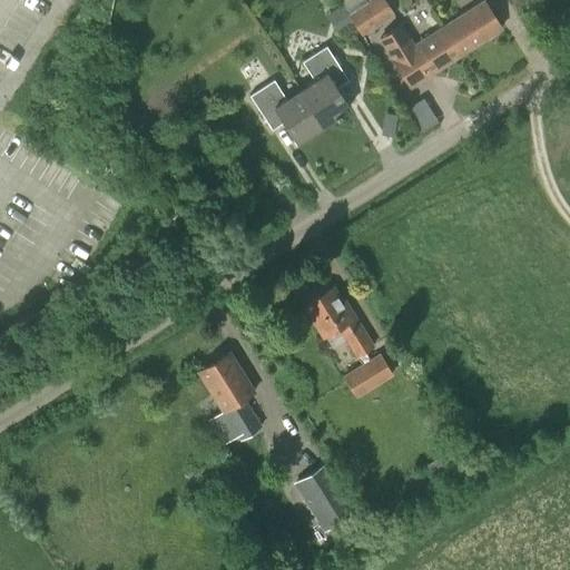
[(384,0),(337,0),(362,36),(394,15),(384,0)]
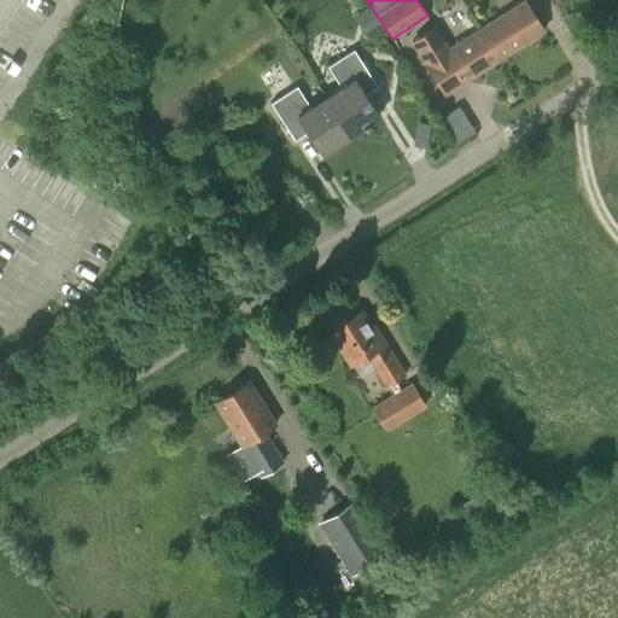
[(524,1),(481,29),(500,59),(543,31),(524,1)]
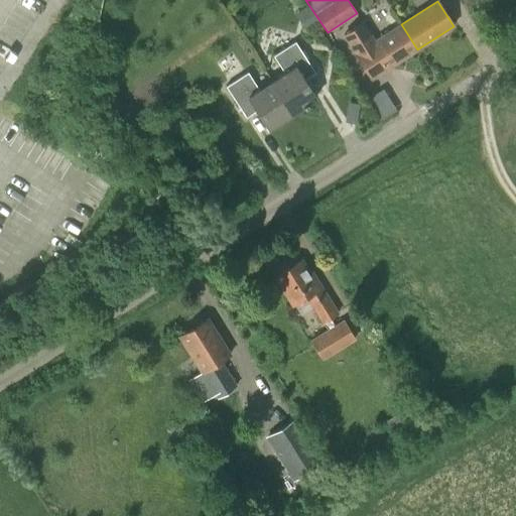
[(294,14),(304,29),(318,21),(308,5),(294,14)]
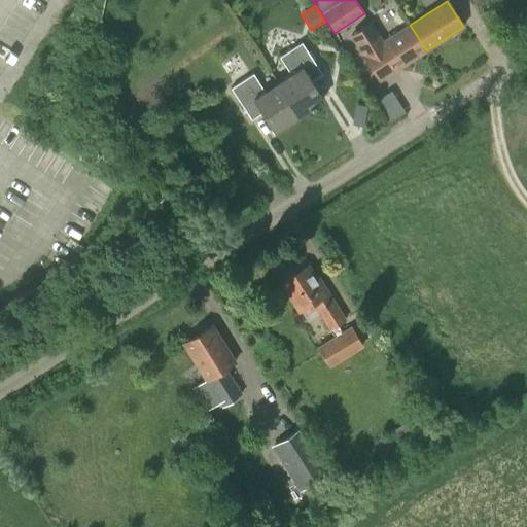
[(426,50),(410,25),(382,42),(371,24),(351,36),(380,80),(426,50)]
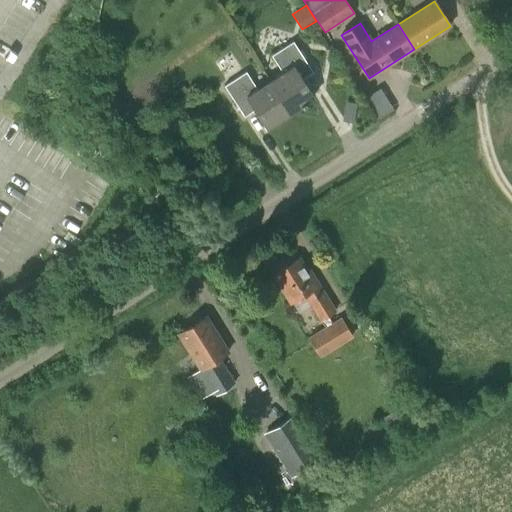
[(282,73),(270,81),(290,113),(314,97),(298,73),(309,66),(293,41),(271,55),(282,73)]
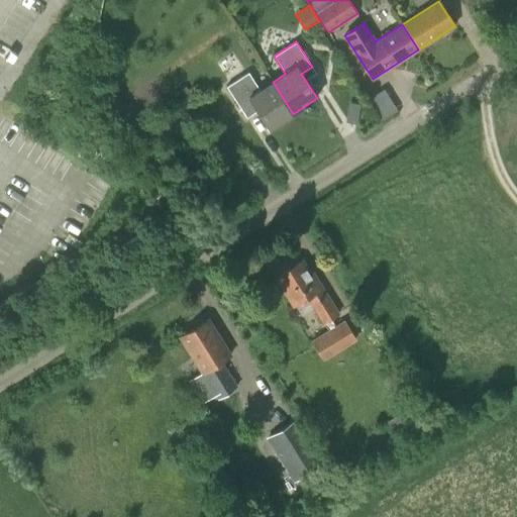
[(293,114),(273,82),(260,90),(248,73),(226,87),(242,111),(253,104),(270,129),(293,114)]
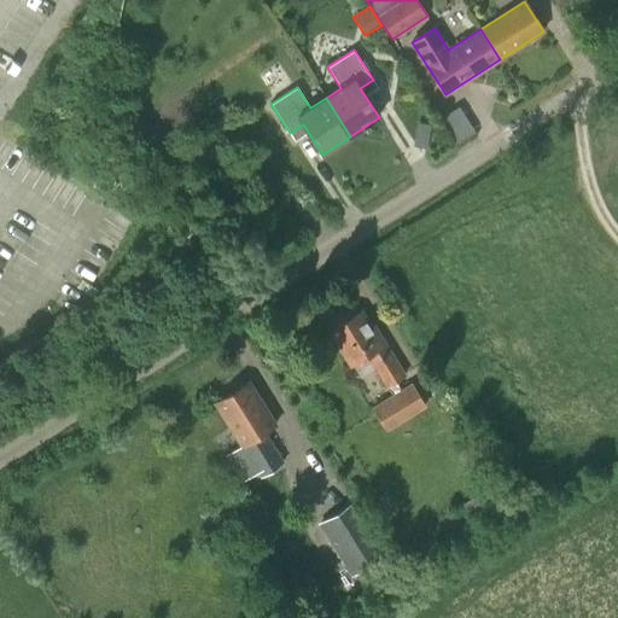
[(464,105),(442,115),(454,141),(476,132),(464,105)]
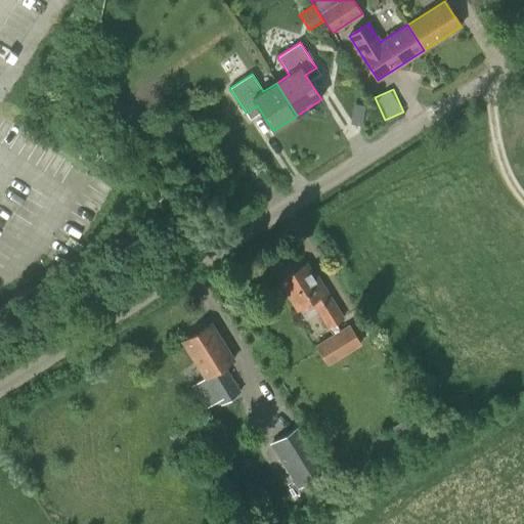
[(310,301),(332,335),(340,330),(336,323),(344,318),(318,277),(314,279),(305,264),(280,279),(298,308),(310,301)]
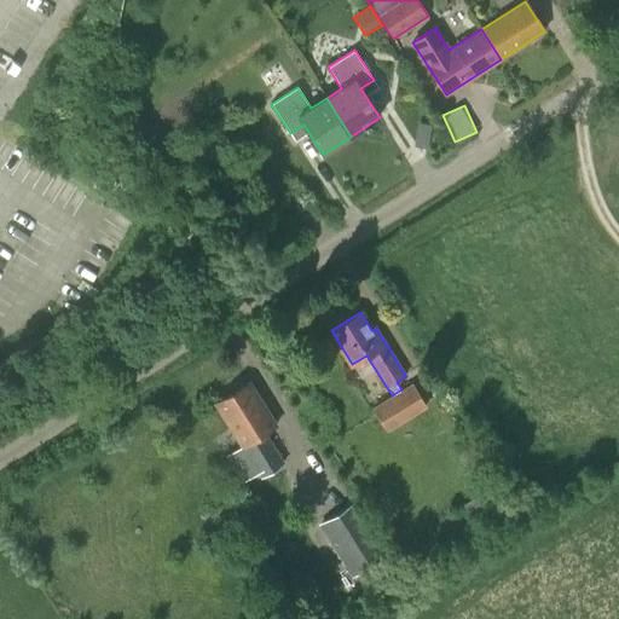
[(284,463),(265,432),(277,424),(250,382),(214,403),(241,446),(225,456),(242,482),(258,473),(260,478),(284,463)]
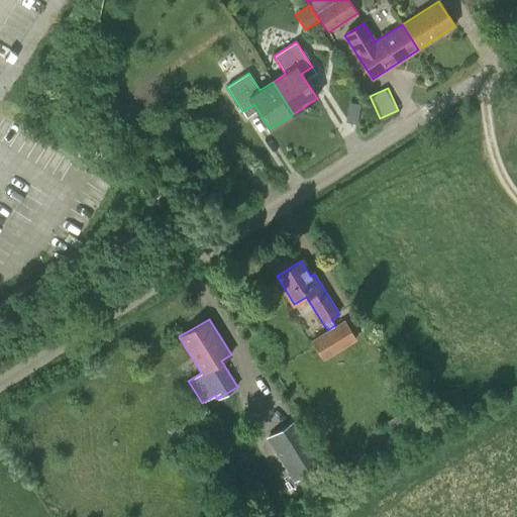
[(335,325),(327,330),(310,341),(323,360),(356,339),(344,320),(335,325)]
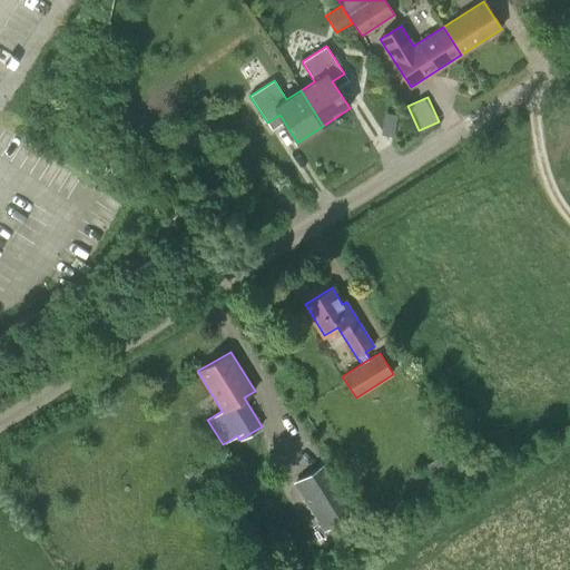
[(293,483),(323,531),(359,509),(327,461),(293,483)]
